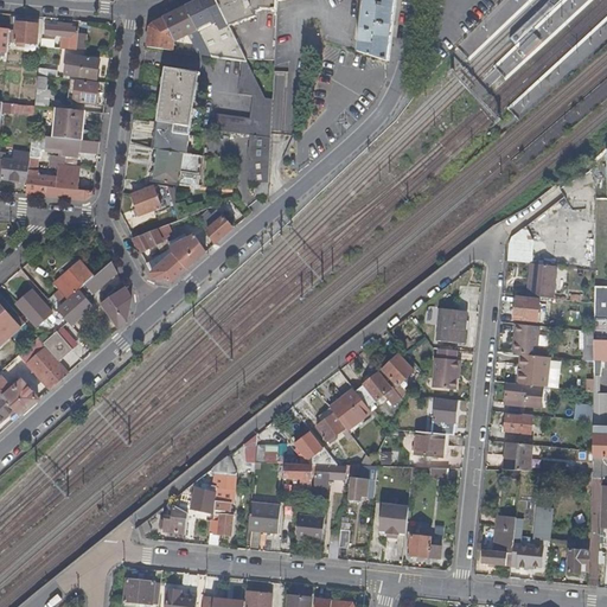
[(227,19),(216,0),(203,0),(186,8),(199,33),(211,57),(227,58),(212,27),(227,19)]
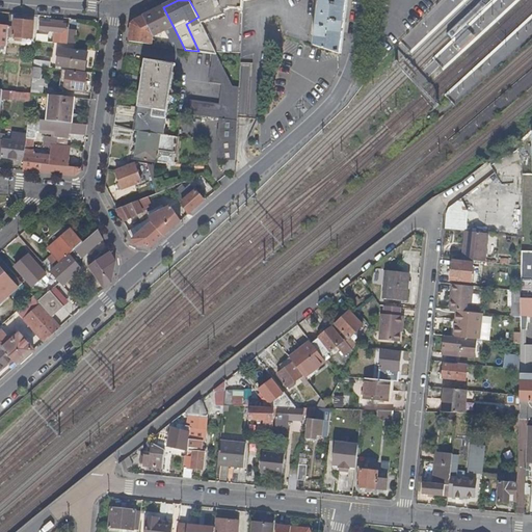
[(240,52),(242,0),(189,0),(198,17),(216,52),(240,52)]
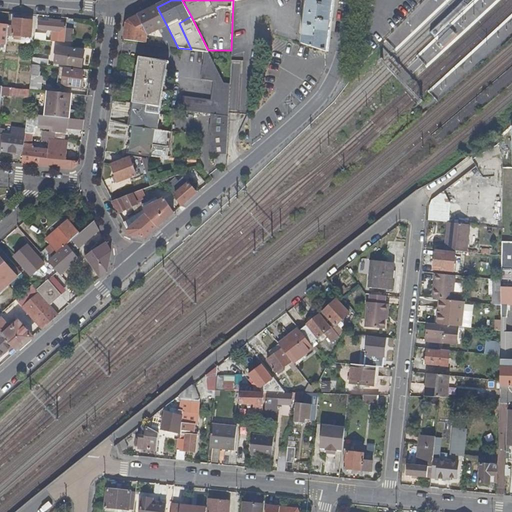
[(332,0),(306,0),(305,29),(304,35),(303,44),(328,52),(330,23),(332,0)]
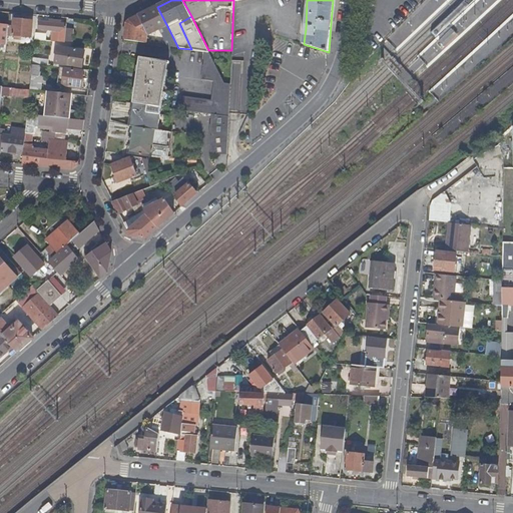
[(168,28),(157,7),(139,16),(148,35),(160,29),(169,46),(178,48),(168,28)]
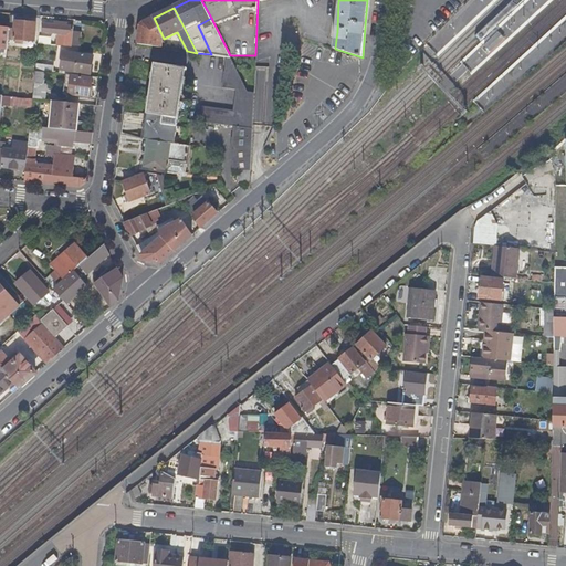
[(164,39),(154,18),(147,21),(144,23),(140,28),(138,42),(163,46),(164,39)]
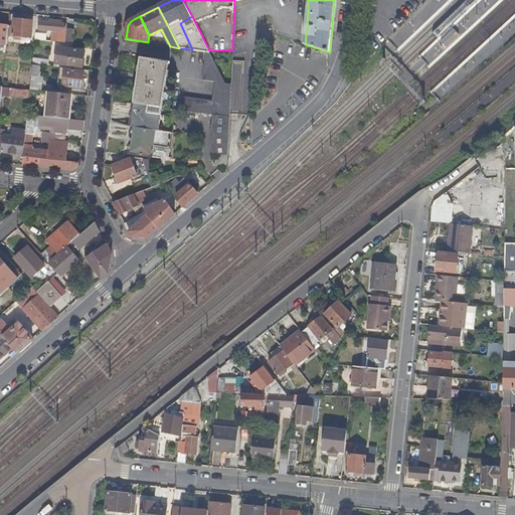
[(209,50),(192,16),(180,23),(192,49),(206,52),(210,52),(209,50)]
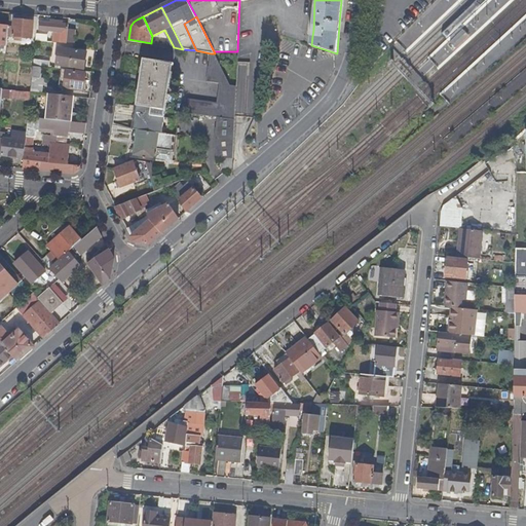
[(32,38),(33,22),(14,21),(13,22),(12,27),(12,36),(32,38)]
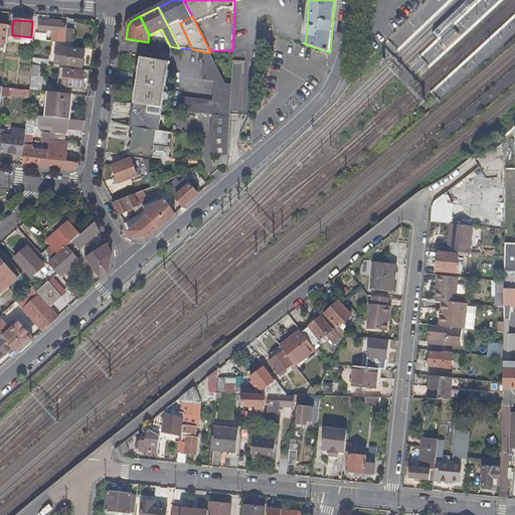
[(66,28),(67,24),(61,24),(61,21),(50,20),(50,23),(40,22),(39,30),(58,32),(58,42),(65,43),(65,41),(66,28)]
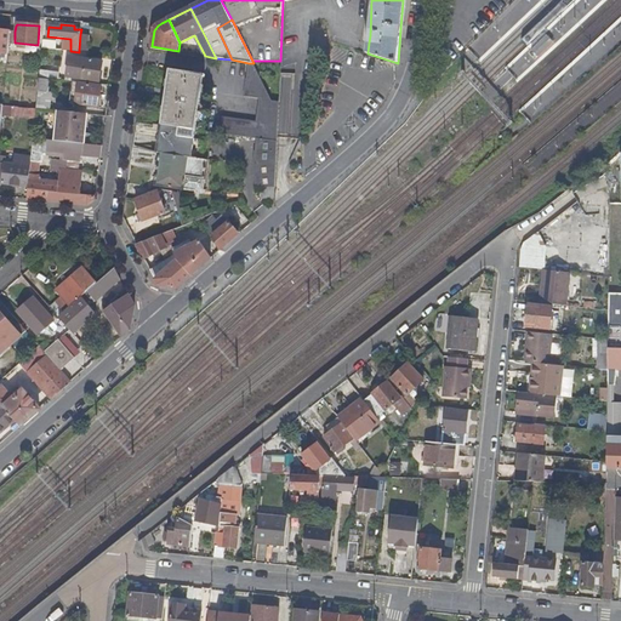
[(9,47),(10,30),(0,29),(0,52),(7,55),(9,47)]
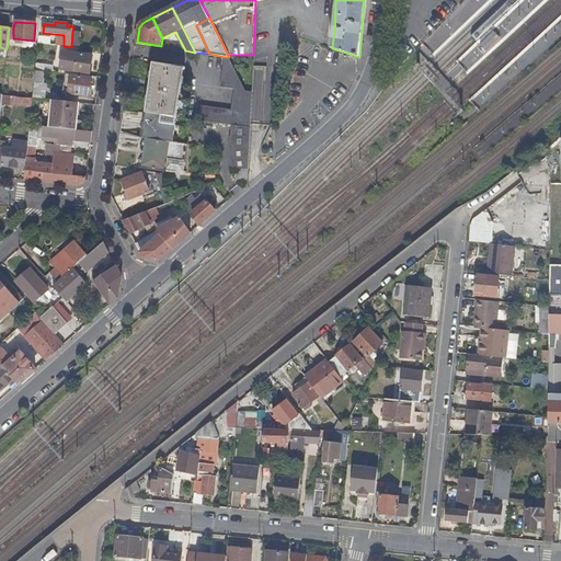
[(483,54),(500,37),(494,32),(478,48),(483,54)]
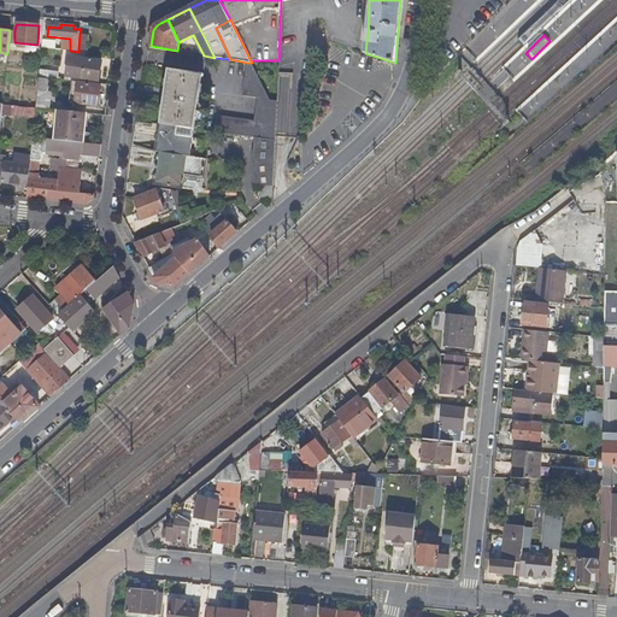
[(66,51),(65,76),(103,78),(103,53),(66,51)]
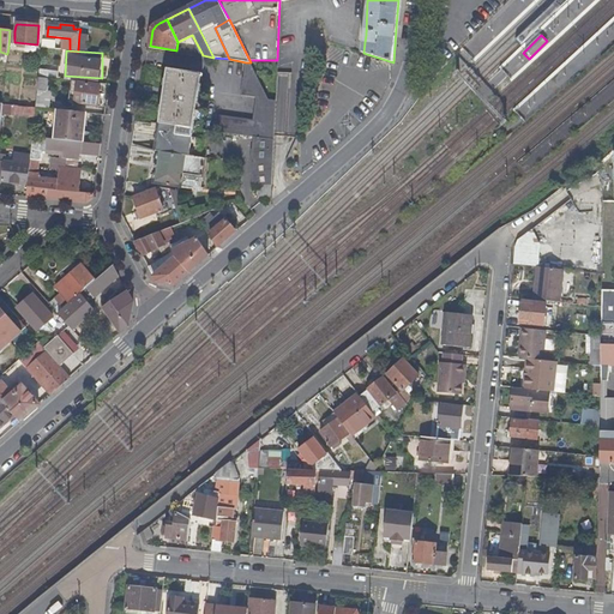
[(275,140),(276,101),(269,100),(251,62),(246,62),(242,95),(257,97),(253,120),(218,115),(216,132),(233,134),(254,138),(275,140)]
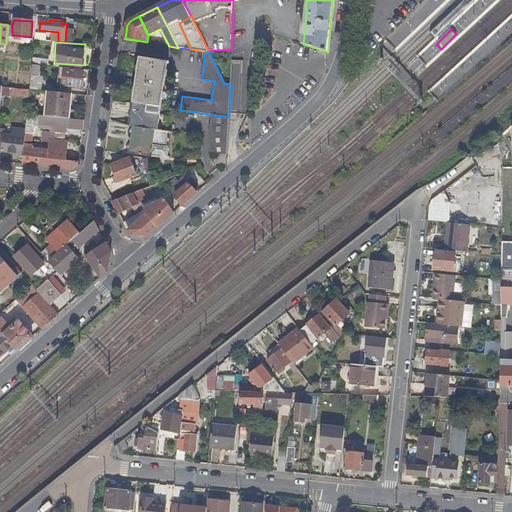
[(41,65),(42,55),(33,54),(32,64),(40,65),(41,65)]
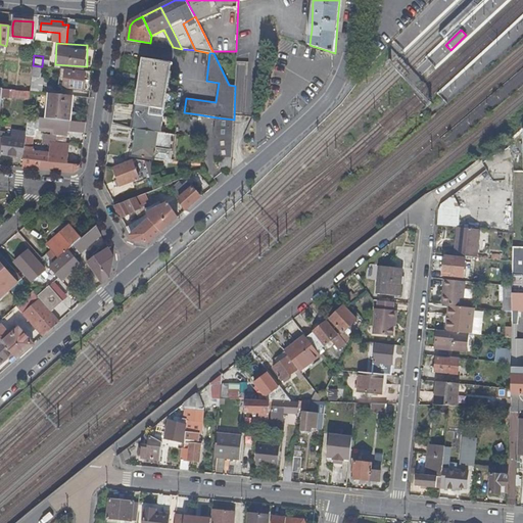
[(167,92),(171,62),(142,57),(140,73),(135,104),(150,106),(163,108),(167,92)]
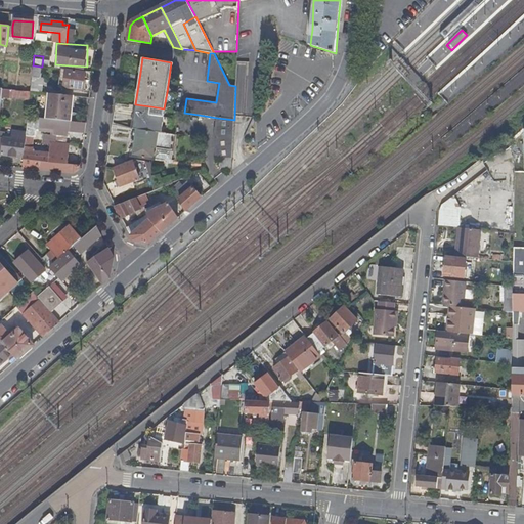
[(40,78),(41,67),(33,66),(32,78),(40,78)]
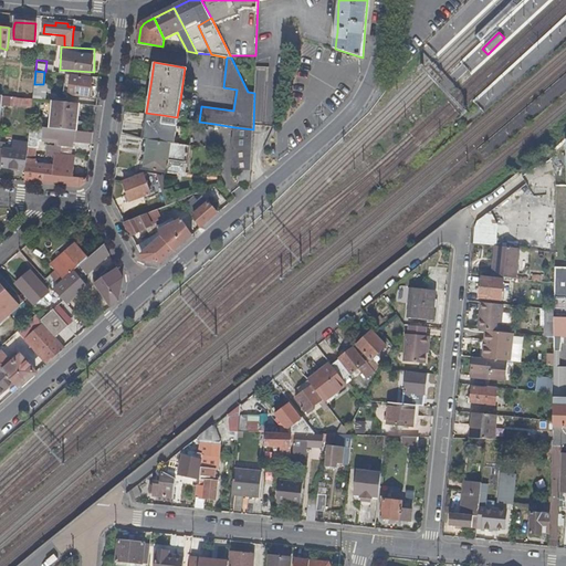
[(91,98),(93,80),(72,75),(71,88),(69,88),(67,95),(91,98)]
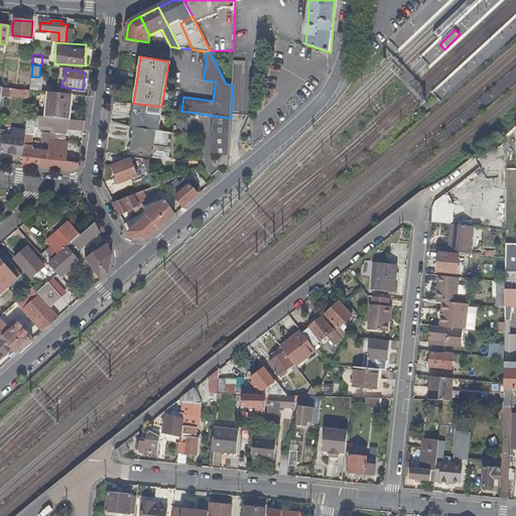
[(41,92),(42,84),(39,83),(31,83),(30,91),(41,92)]
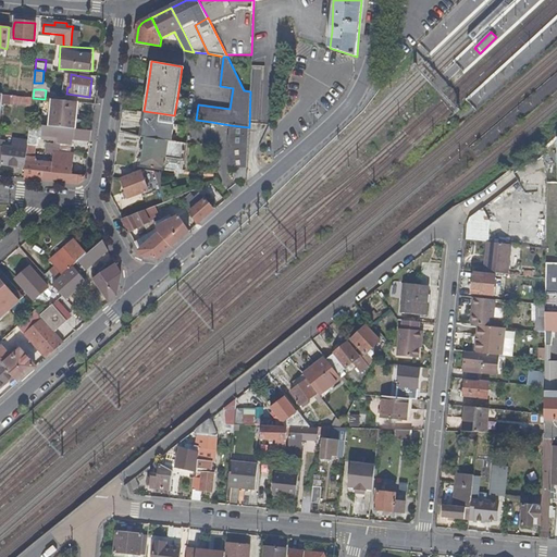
[(32,106),(33,98),(2,95),(1,102),(32,106)]
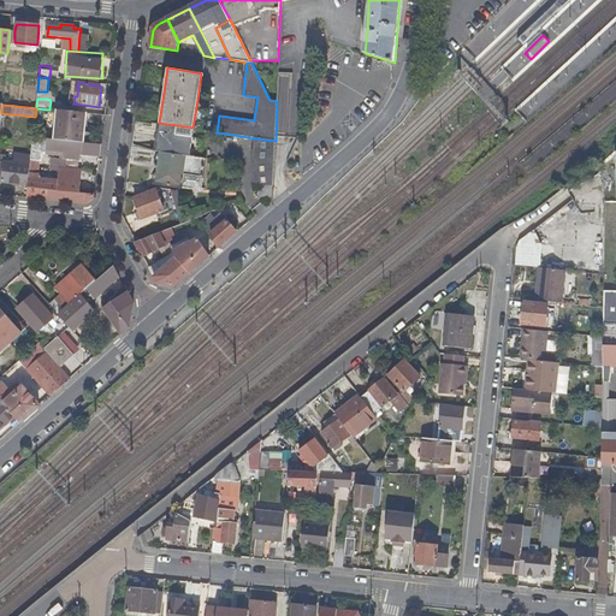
[(82,143),(87,113),(59,110),(57,129),(41,126),(34,126),(33,138),(57,140),(82,143)]
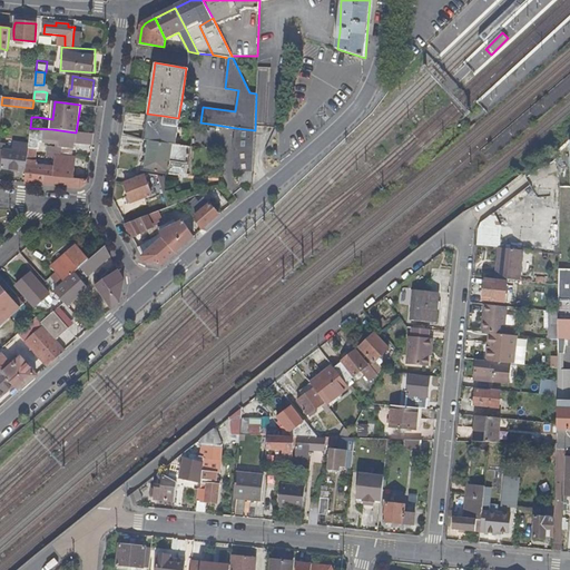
[(177,127),(163,125),(164,116),(147,114),(143,137),(146,138),(175,143),(177,127)]
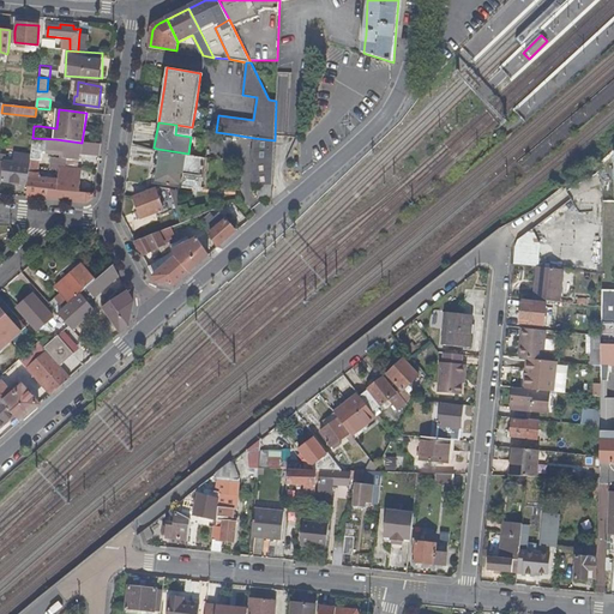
[(191,137),(192,127),(176,125),(175,134),(191,137)]
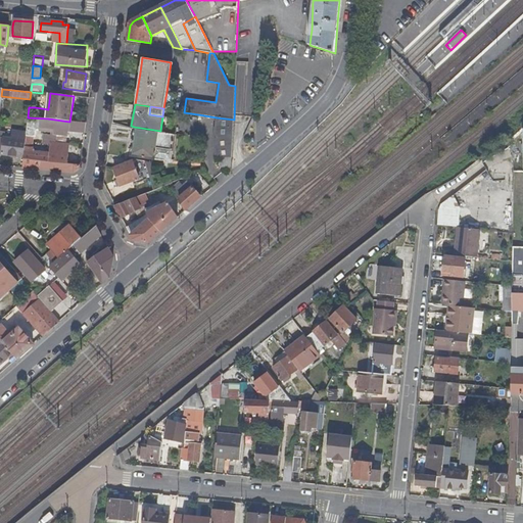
[(34,131),(34,125),(37,126),(37,131),(50,132),(50,137),(43,137),(42,144),(50,144),(51,142),(67,143),(68,135),(66,134),(66,131),(72,131),(85,132),(87,124),(69,122),(48,119),(28,117),(27,133),(26,140),(26,146),(33,147),(33,143),(34,137),(36,136),(36,132),(34,131)]
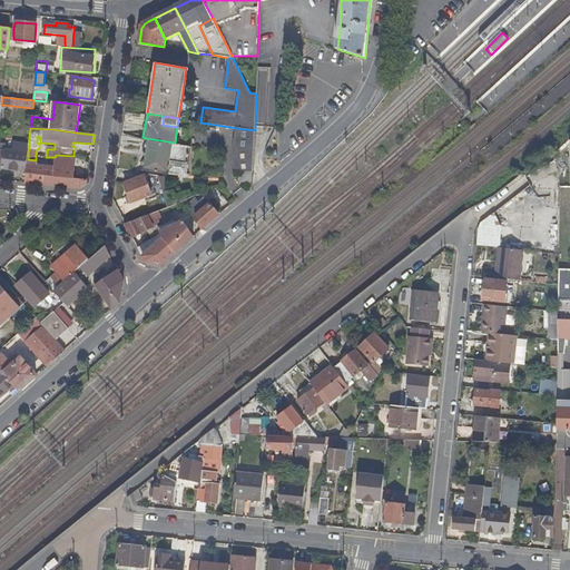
[(253,172),(255,130),(236,128),(234,172),(253,172)]
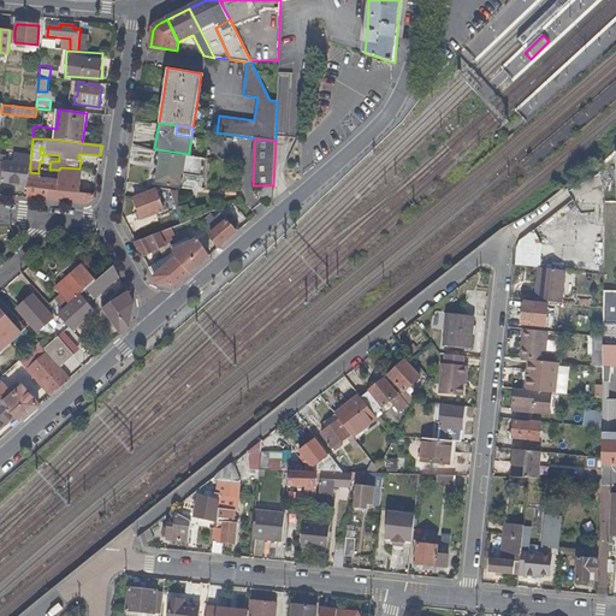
[(154,182),(159,183),(189,187),(202,189),(202,183),(206,157),(194,154),(189,154),(158,149),(154,182)]
